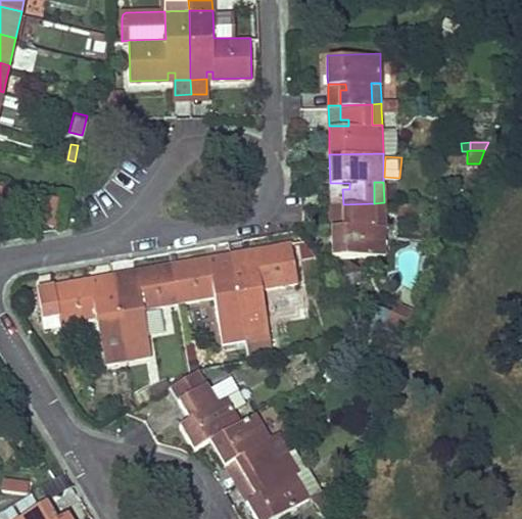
[(349,183),(330,183),(331,204),(343,204),(342,189),(349,189),(349,183)]
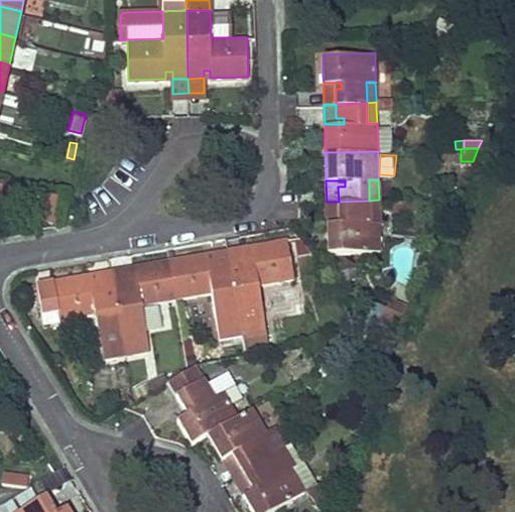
[(55,224),(57,194),(35,192),(32,222),(55,224)]
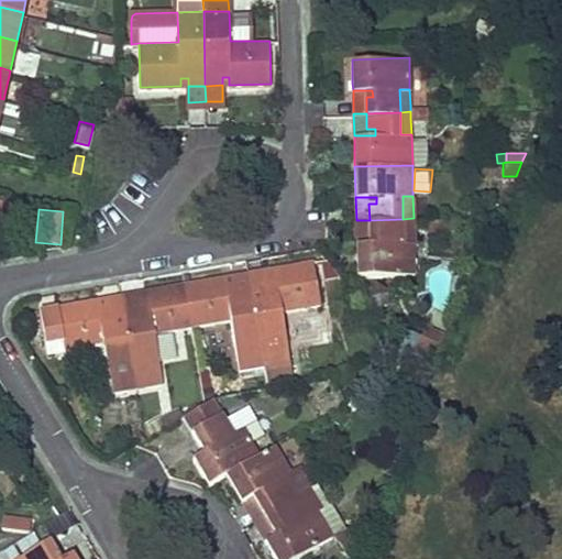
[(428,218),(428,226),(450,226),(449,217),(428,218)]
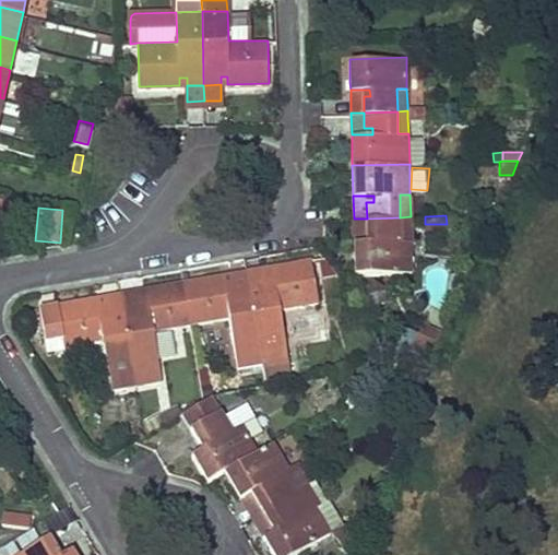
[(400,217),(401,239),(412,239),(411,216),(400,217)]
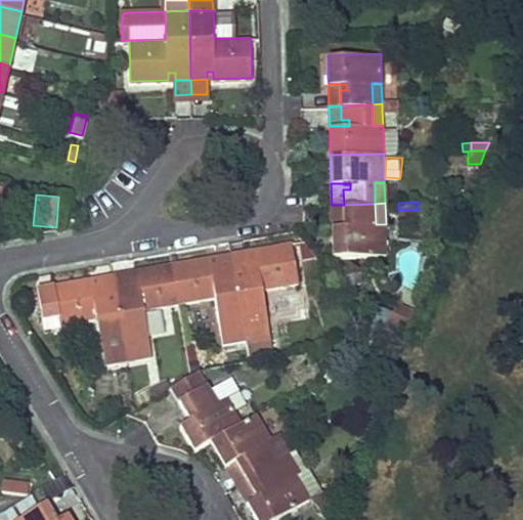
[(332,225),(333,255),(386,253),(386,224),(376,224),(375,204),(344,205),(345,225),(332,225)]
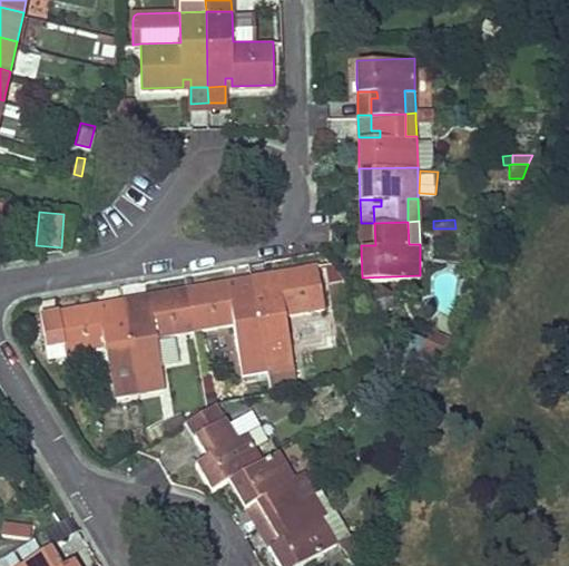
[(361,223),(361,245),(375,245),(374,223),(361,223)]
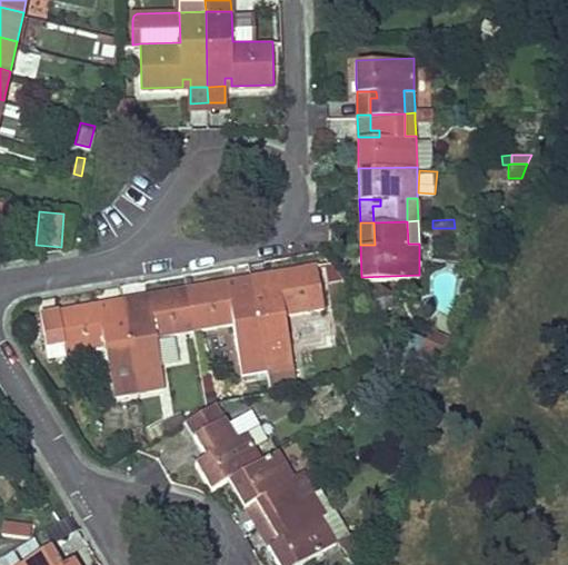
[(251,274),(268,367),(294,363),(285,313),(325,305),(317,261),(291,267),(276,269),(277,277),(270,279),(268,270),(251,274)]
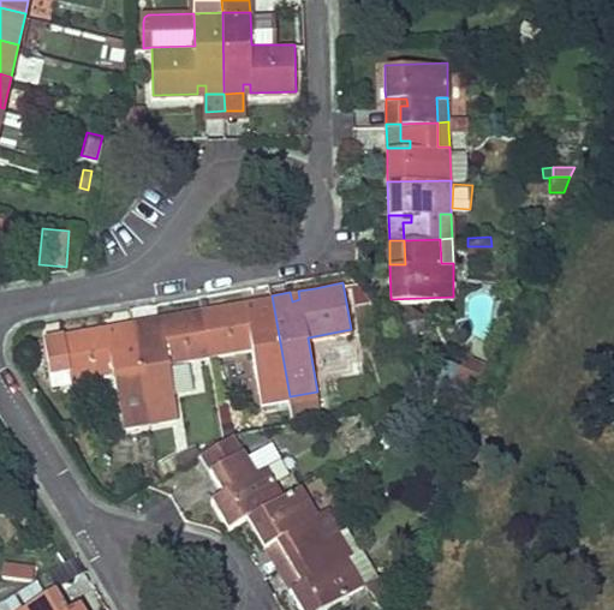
[(202,308),(210,354),(252,347),(262,401),(290,396),(272,295),(254,299),(255,308),(248,309),(245,300),(231,303),(202,308)]
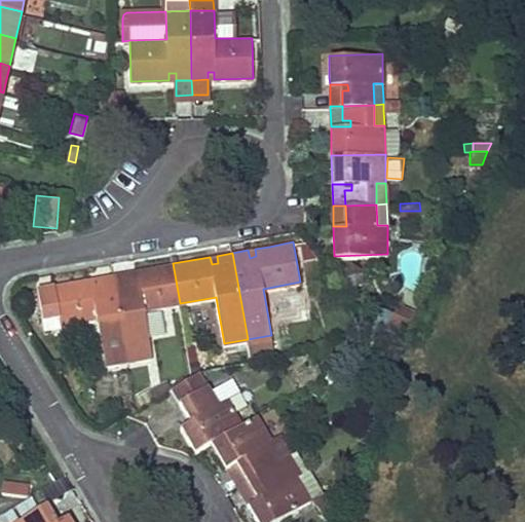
[(113,273),(128,360),(152,356),(144,309),(180,303),(173,263),(145,268),(135,270),(136,277),(129,278),(128,271),(113,273)]
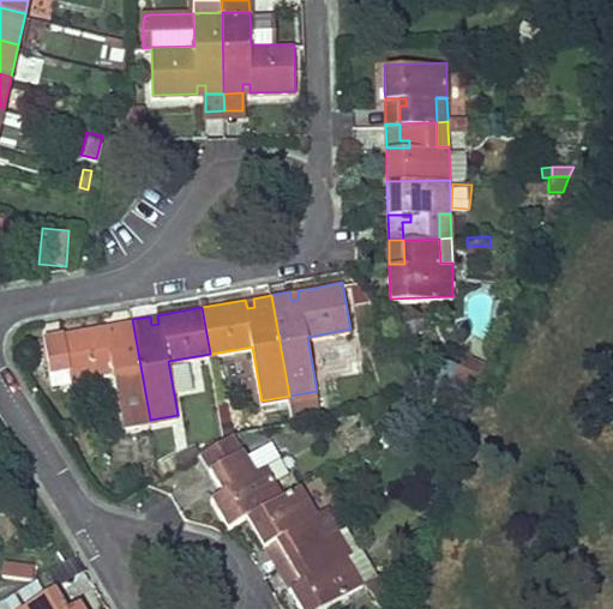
[(122,424),(150,420),(132,319),(114,323),(115,331),(108,333),(107,324),(92,326),(43,336),(49,372),(68,368),(70,379),(113,371),(122,424)]
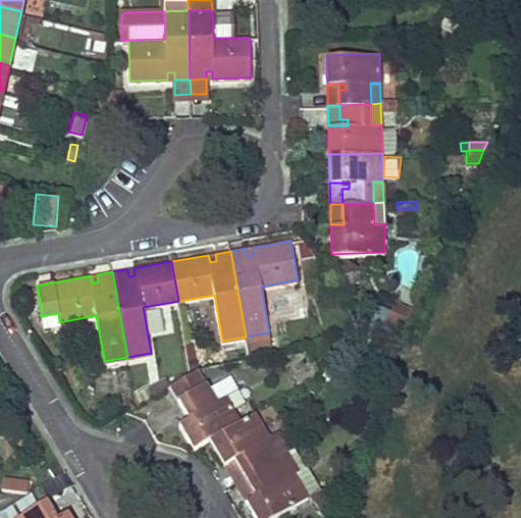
[(397,302),(393,311),(410,318),(414,310),(397,302)]
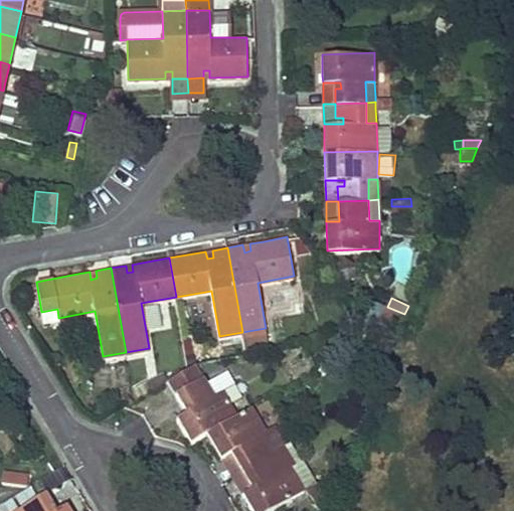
[(145,325),(159,325),(158,304),(144,304),(145,325)]
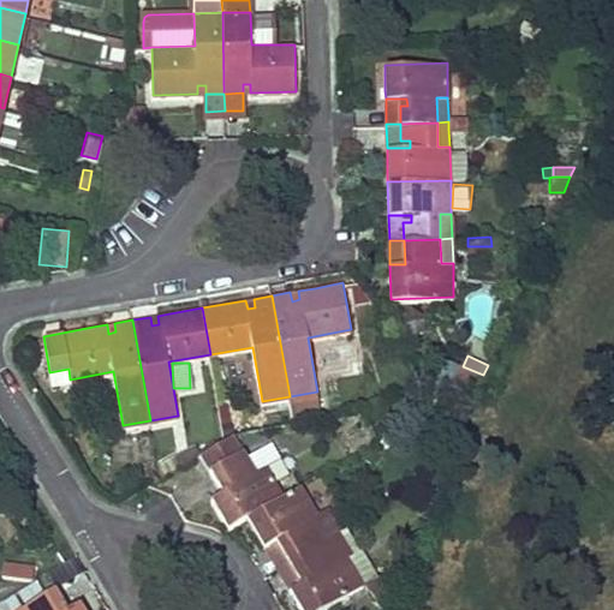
[(483,375),(463,366),(451,395),(471,405),(483,375)]
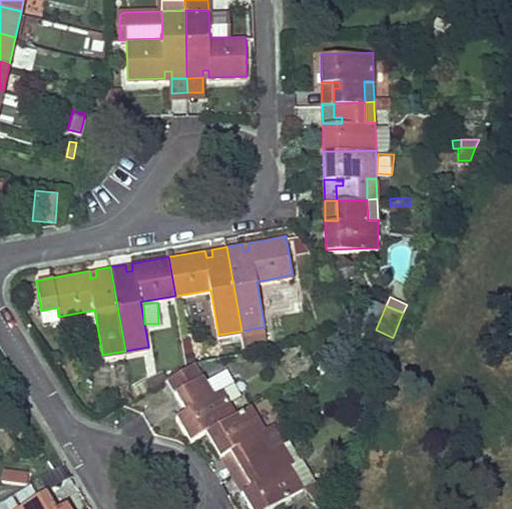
[(241,331),(245,351),(269,347),(265,327),(241,331)]
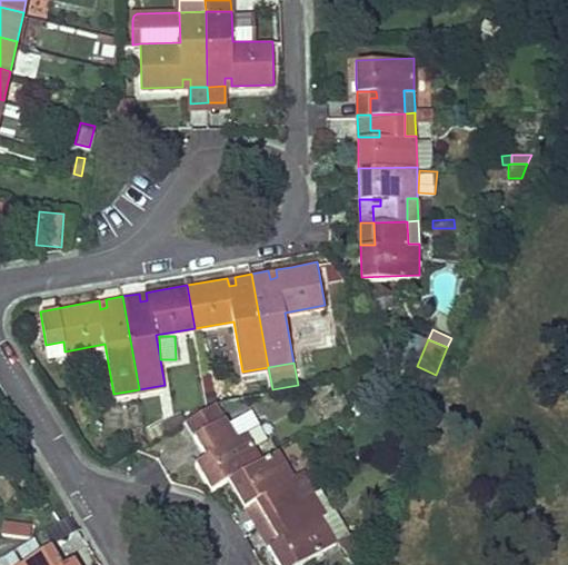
[(186,419),(195,434),(225,416),(216,402),(186,419)]
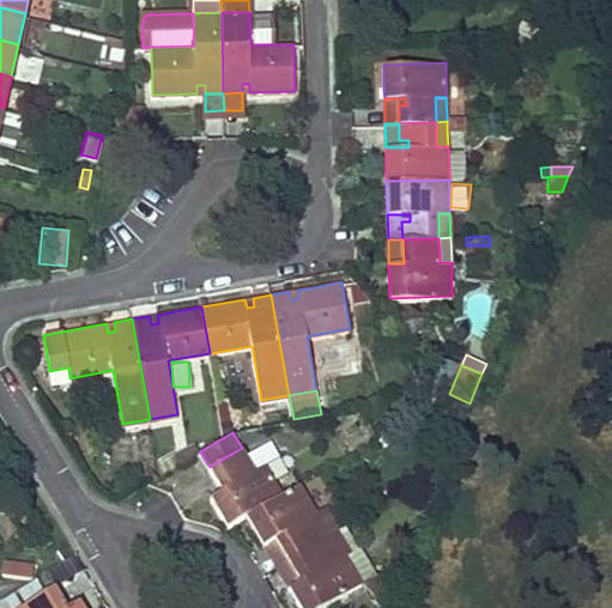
[(271,439),(246,454),(255,469),(265,464),(273,480),(289,470),(271,439)]
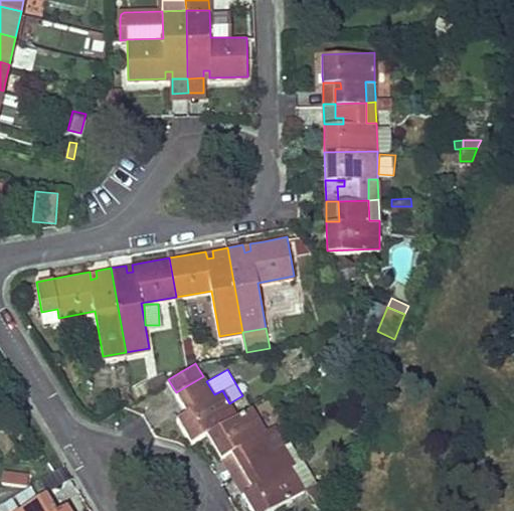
[(191,442),(206,433),(236,414),(229,403),(222,390),(214,394),(206,381),(203,376),(176,392),(184,405),(189,402),(192,407),(187,410),(177,416),(191,442)]
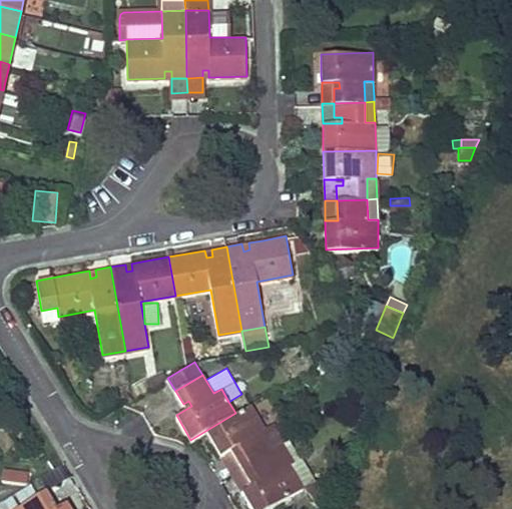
[(354,400),(363,412),(372,388),(354,400)]
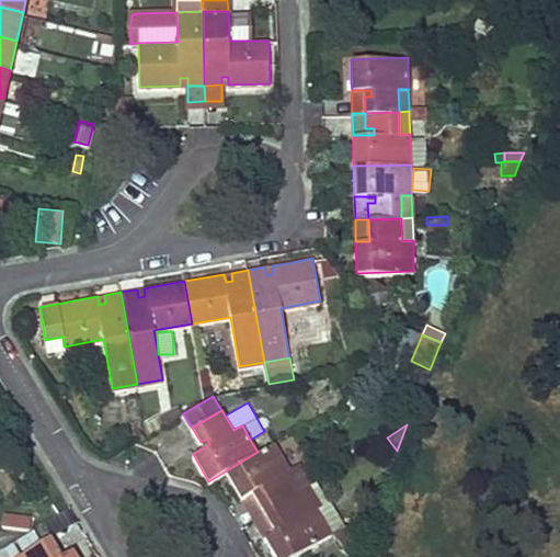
[(225,472),(241,499),(258,489),(261,495),(255,497),(264,511),(293,493),(282,475),(290,469),(274,442),(258,452),(225,472)]
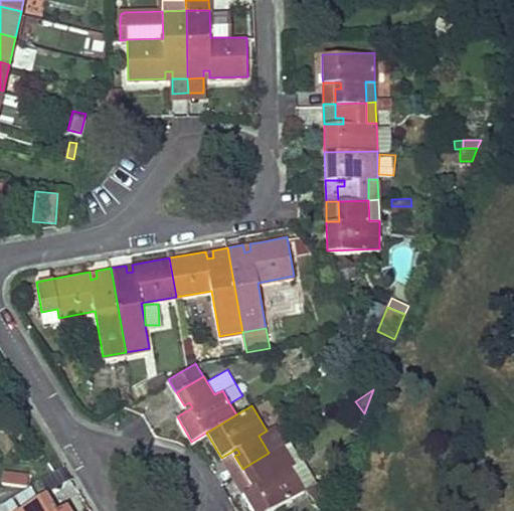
[(291,440),(284,444),(296,463),(291,466),(304,488),(317,480),(303,458),(302,459),(291,440)]
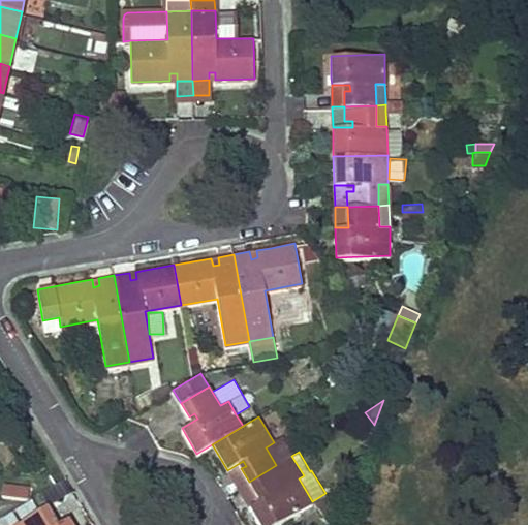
[(249,506),(260,524),(275,524),(313,502),(312,501),(299,479),(304,475),(291,456),(276,465),(249,482),(260,500),(249,506)]
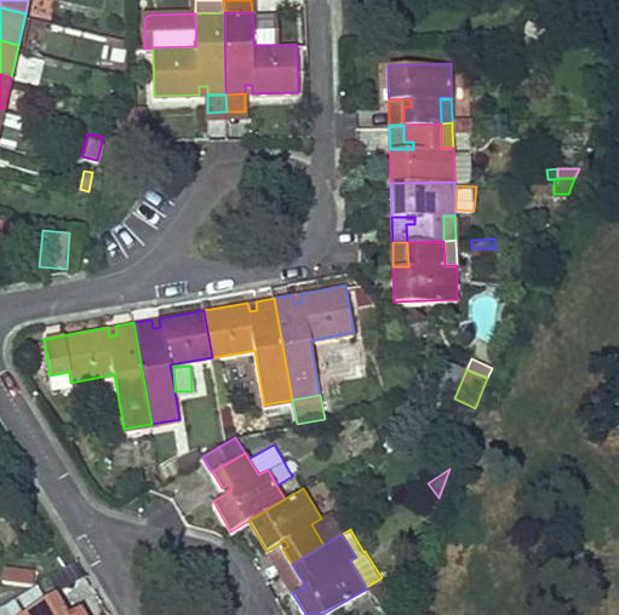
[(267,551),(280,572),(292,564),(282,549),(288,546),(285,540),(267,551)]
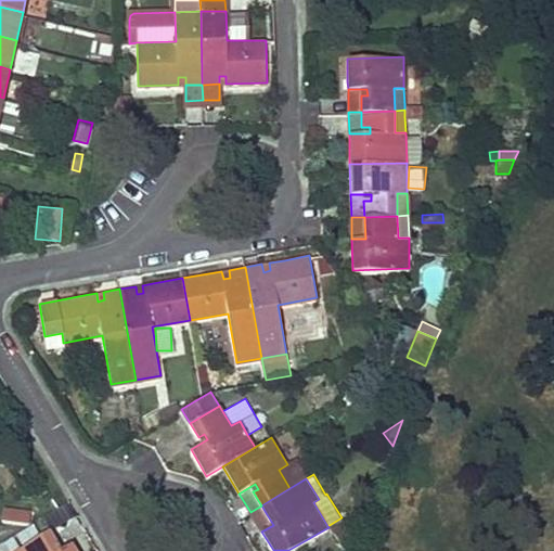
[(261,532),(273,525),(261,505),(250,512),(261,532)]
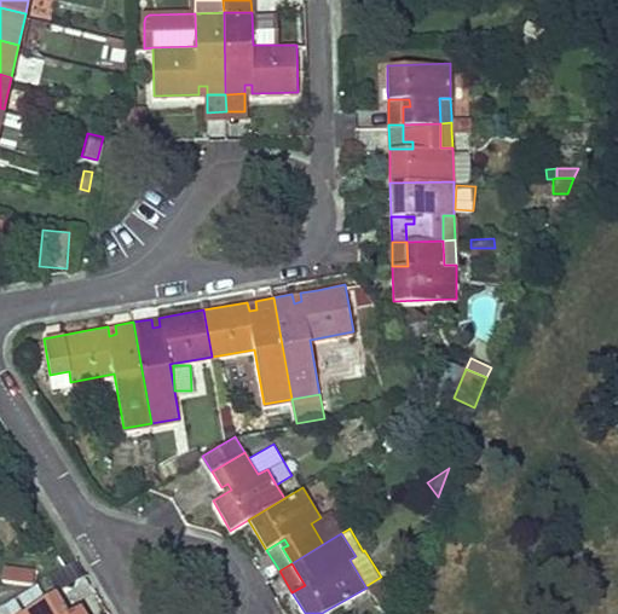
[(4,566),(3,578),(33,581),(34,569),(4,566)]
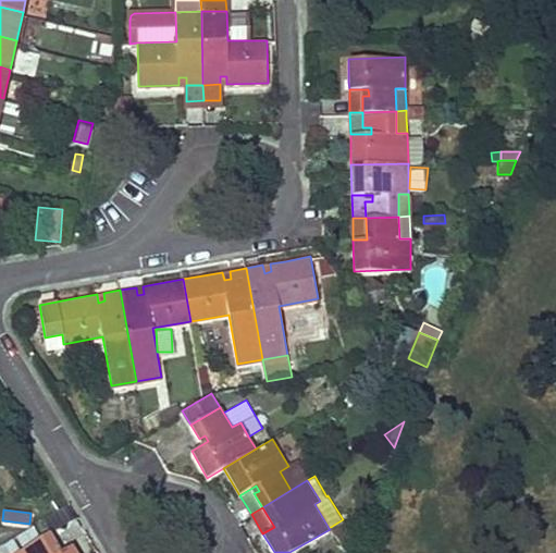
[(75,552),(71,545),(60,551),(57,552),(53,552),(51,549),(57,545),(48,531),(12,552),(75,552)]
